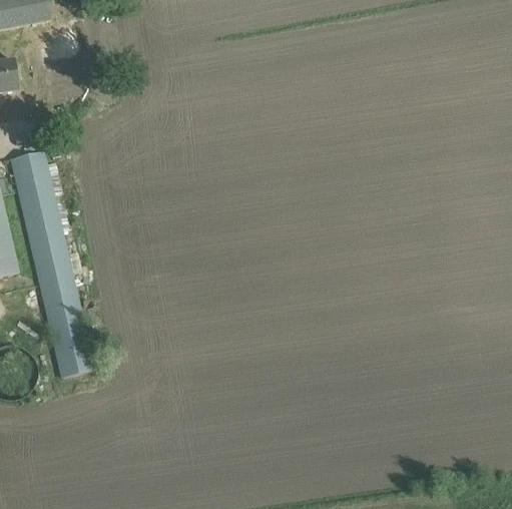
[(0,28),(48,21),(45,0),(0,0),(0,28)]
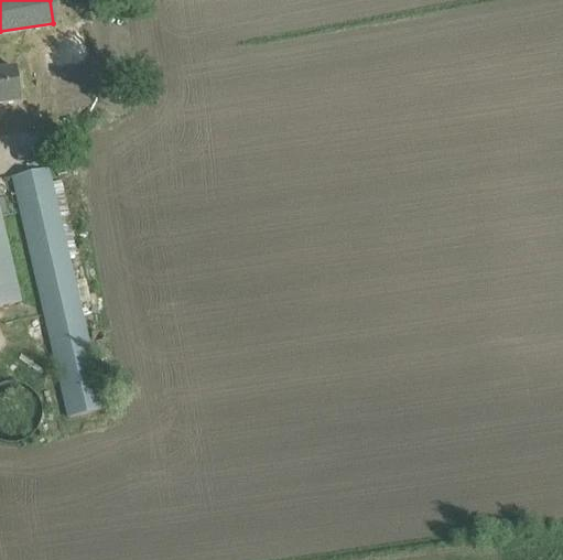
[(0,101),(19,99),(14,65),(0,66),(0,101)]
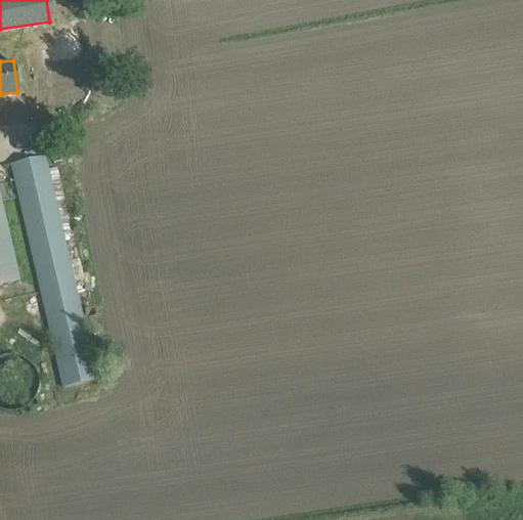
[(62,385),(95,378),(43,154),(10,162),(62,385)]
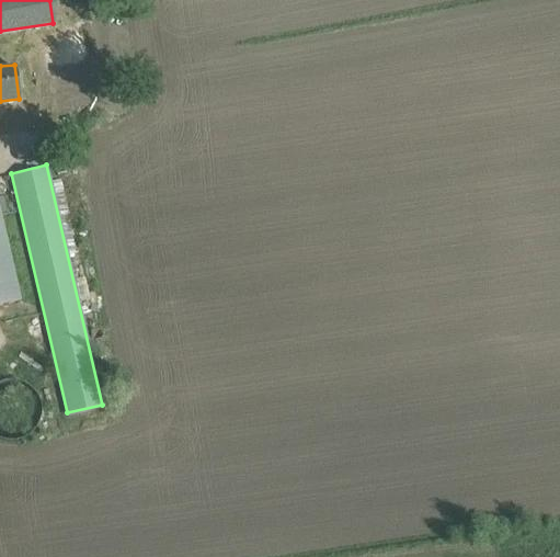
[(0,305),(16,302),(0,223),(0,305)]
